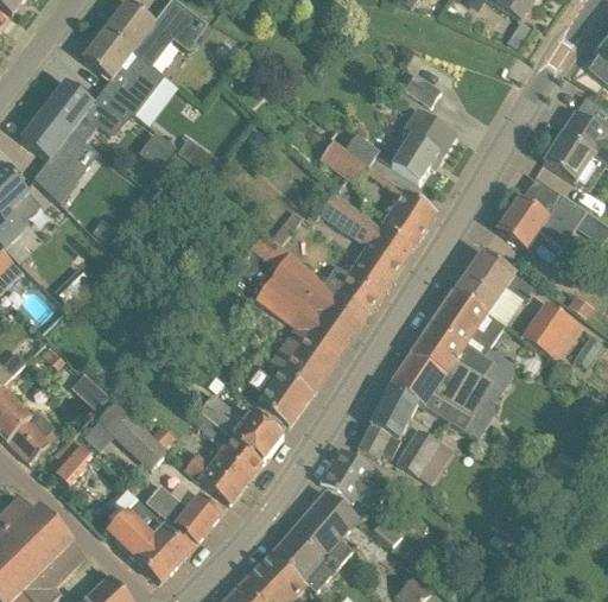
[(0,0),(0,5),(11,14),(20,0),(0,0)]
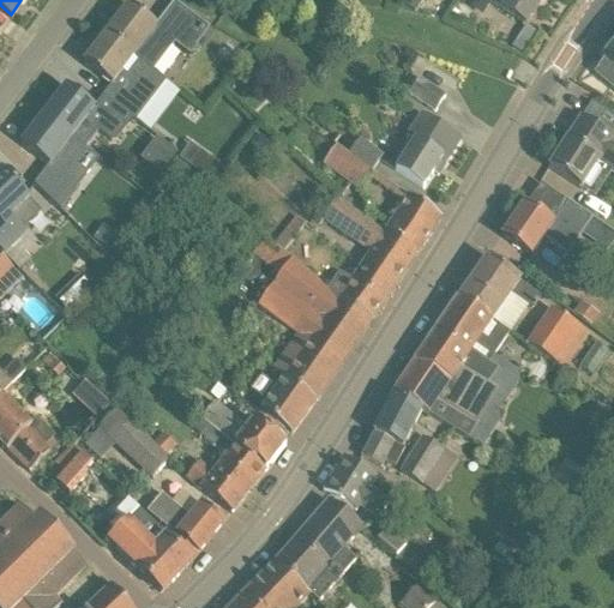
[(182,43),(200,18),(178,0),(172,0),(155,22),(128,1),(106,30),(146,61),(169,32),(182,43)]
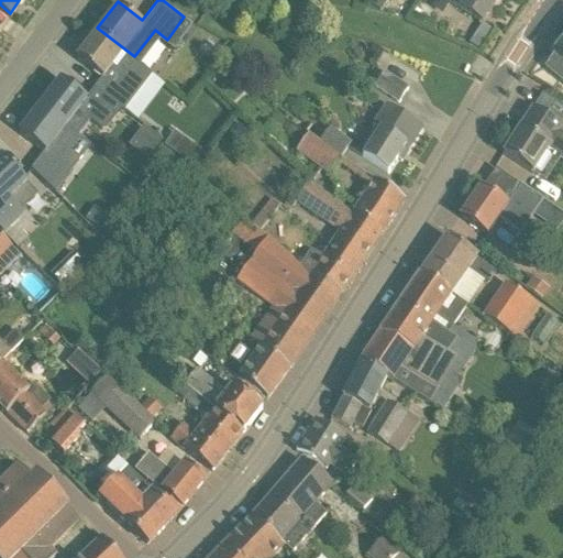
[(452,0),(482,19),(493,0),(452,0)]
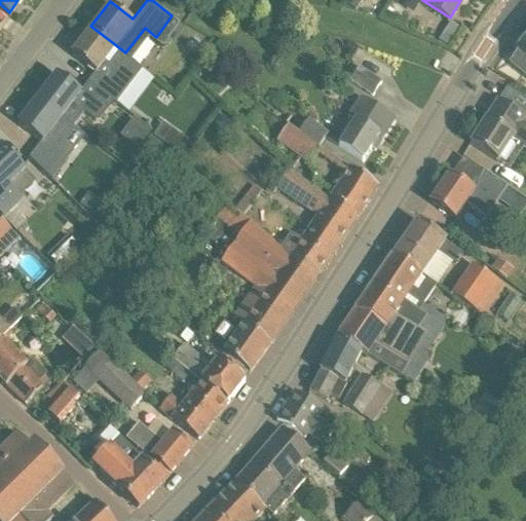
[(450,17),(444,27),(454,34),(460,25),(450,17)]
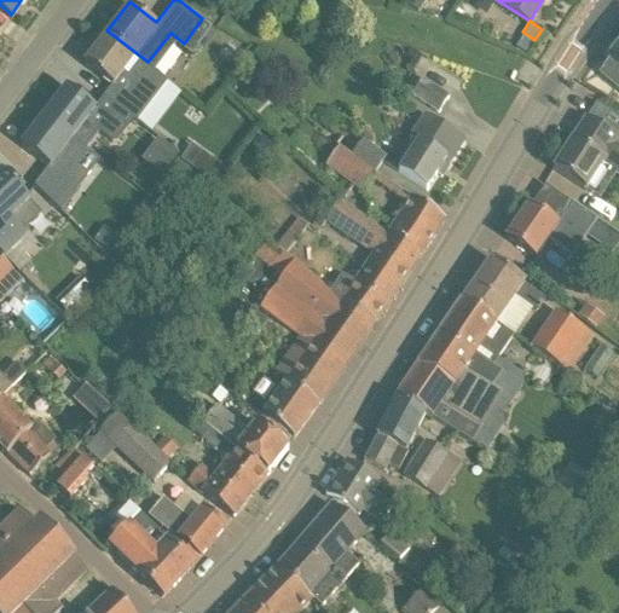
[(137,116),(167,76),(148,62),(106,30),(84,61),(111,79),(103,91),(137,116)]
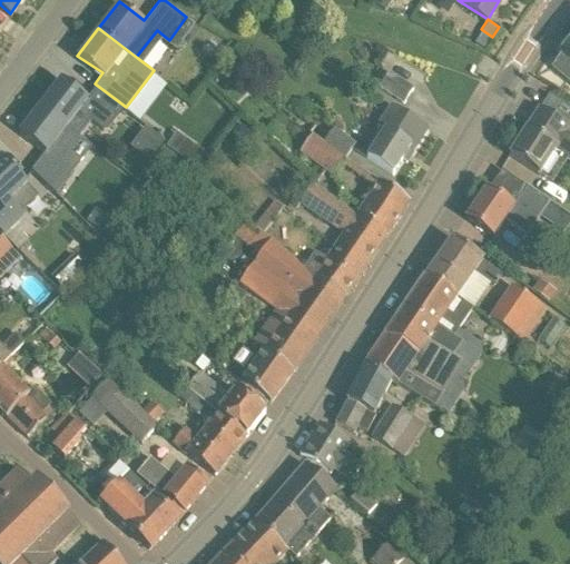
[(569,37),(559,51),(560,52),(551,62),(569,77),(569,37)]
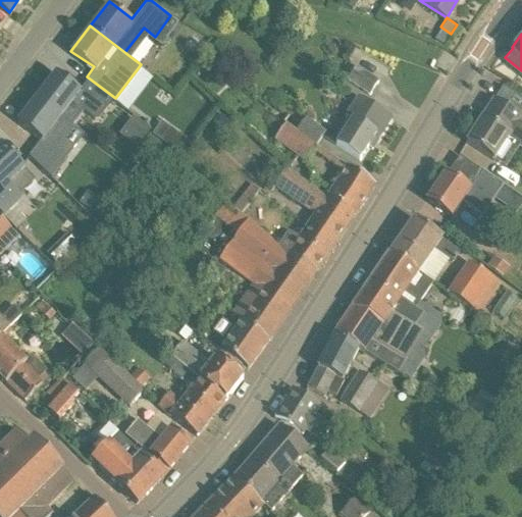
[(370,91),(378,79),(356,63),(347,76),(370,91)]
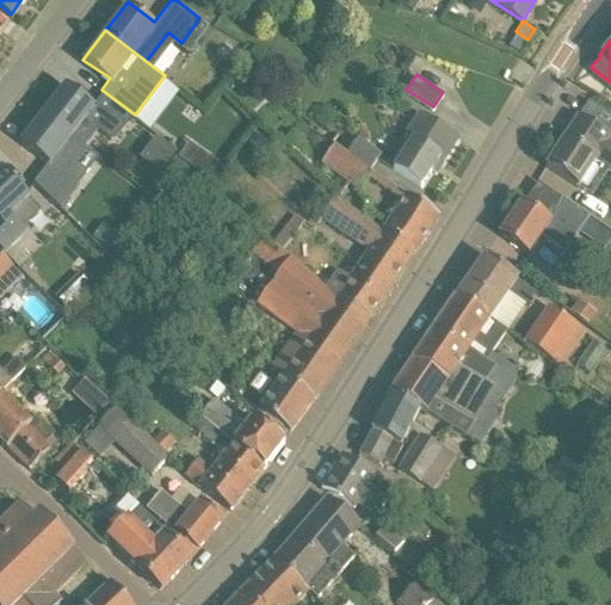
[(93,103),(66,82),(45,109),(72,129),(87,141),(98,125),(110,135),(117,135),(125,123),(123,122),(130,112),(135,116),(135,115),(102,90),(93,103)]
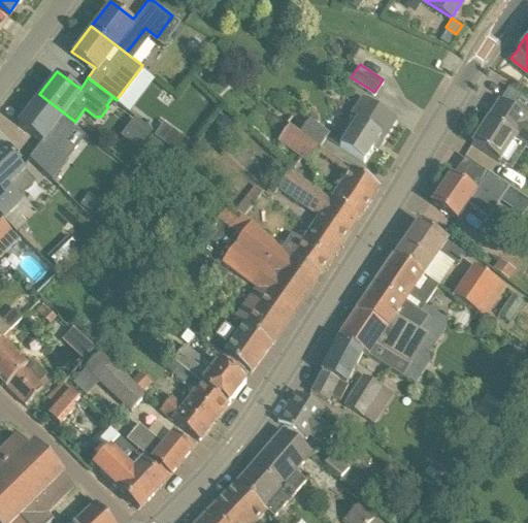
[(527,95),(508,84),(500,97),(499,97),(471,140),(512,164),(524,142),(527,144),(527,95)]
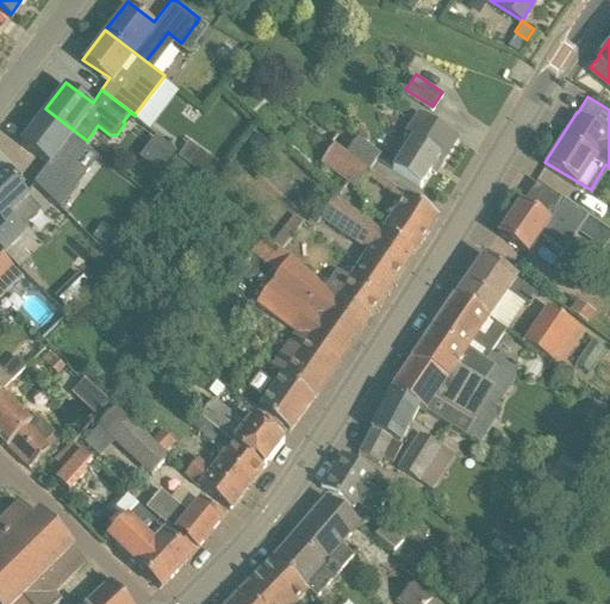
[(64,194),(75,180),(62,169),(70,157),(57,148),(72,129),(45,109),(20,139),(48,160),(35,179),(60,203),(66,195),(64,194)]
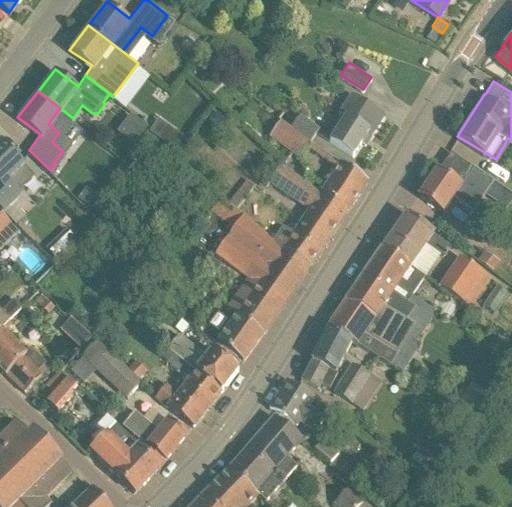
[(384,113),(368,102),(356,95),(328,138),(352,154),(368,129),(372,132),(384,113)]
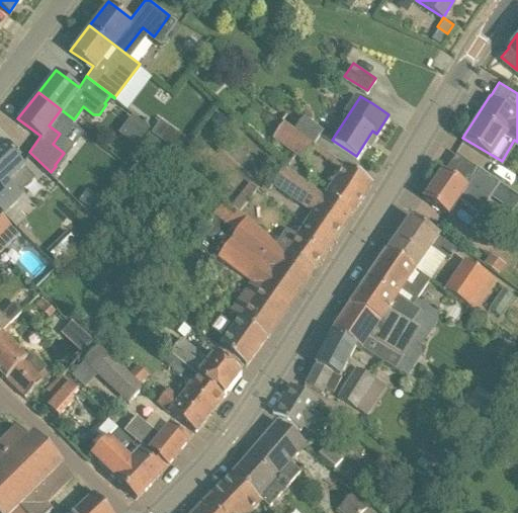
[(131,112),(117,131),(136,143),(149,125),(131,112)]
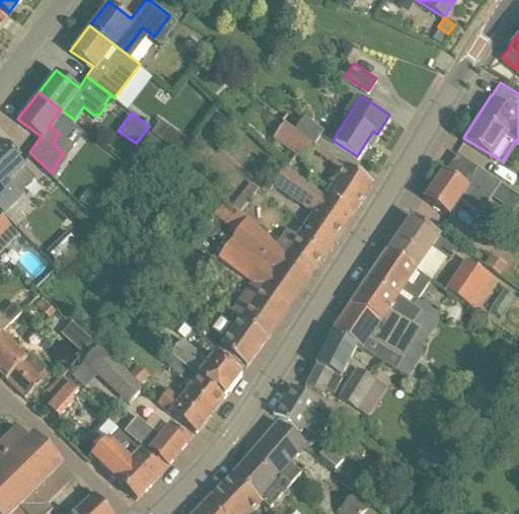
[(314,140),(323,127),(304,113),(300,118),(294,127),(314,140)]
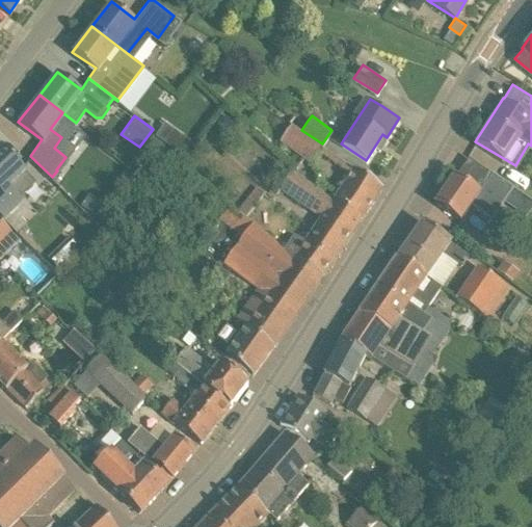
[(322,143),(301,130),(292,123),(280,138),(310,160),(322,143)]
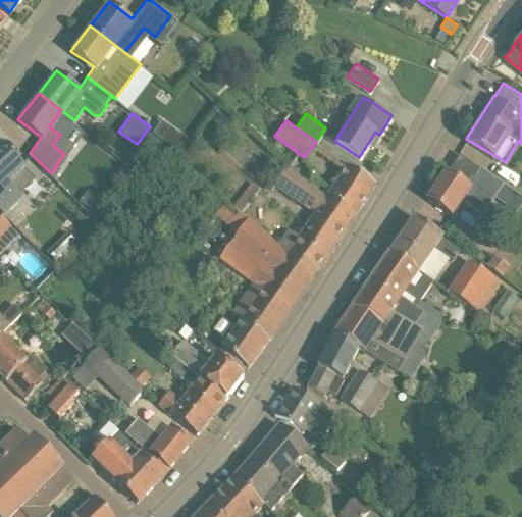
[(176,128),(166,142),(175,149),(186,136),(176,128)]
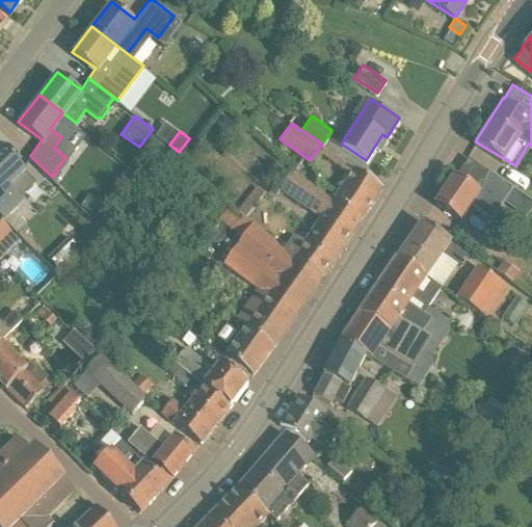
[(0,211),(3,215),(22,196),(10,185),(26,168),(1,145),(0,145),(0,211)]
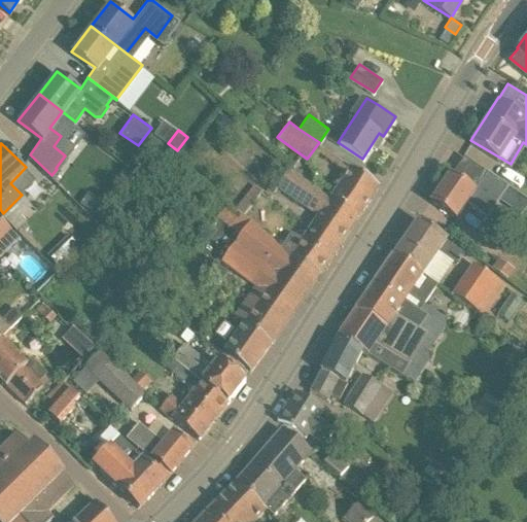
[(357,216),(378,183),(350,166),(329,196),(286,168),(275,184),(317,213),(301,237),(290,230),(280,245),(290,252),(320,270),(357,216)]
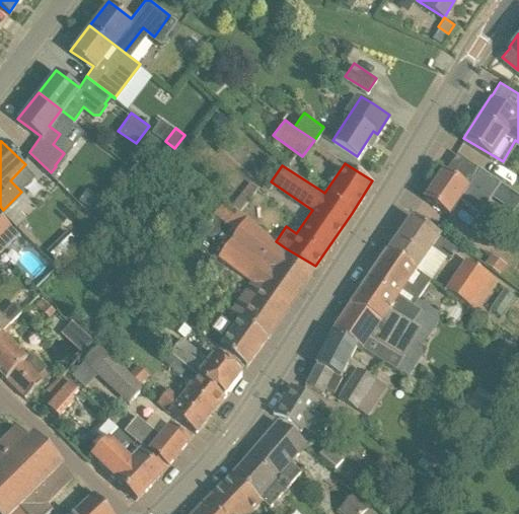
[(467,186),(442,169),(424,196),(449,212),(459,198),(472,206),(480,212),(501,181),(491,174),(480,167),(467,186)]
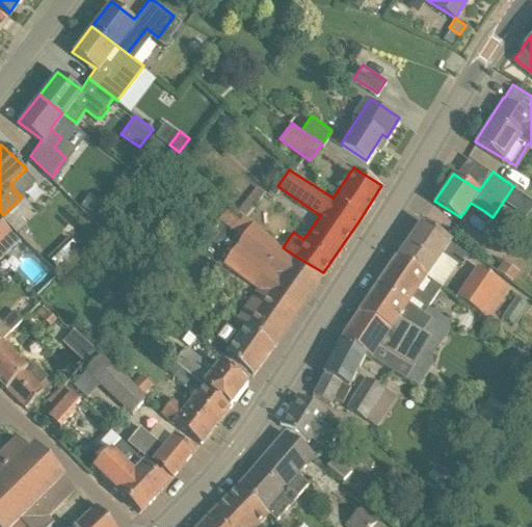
[(225,203),(218,215),(239,228),(263,188),(254,183),(237,210),(225,203)]
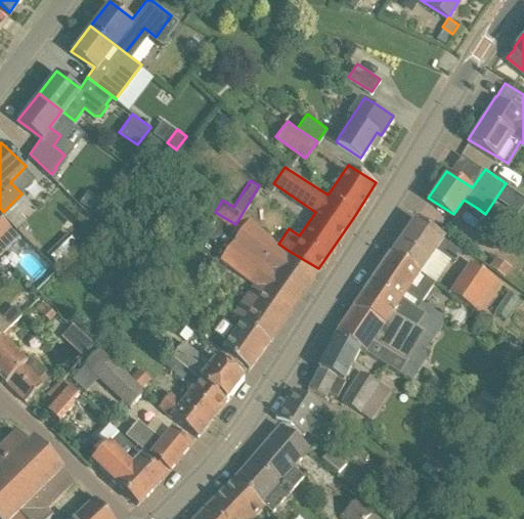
[(0,235),(9,227),(12,224),(0,211),(0,235)]
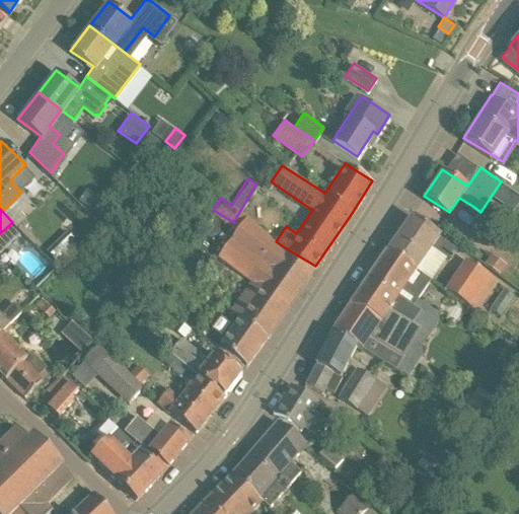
[(276,241),(245,215),(235,228),(217,253),(250,278),(243,289),(280,315),(315,266),(286,248),(276,241)]
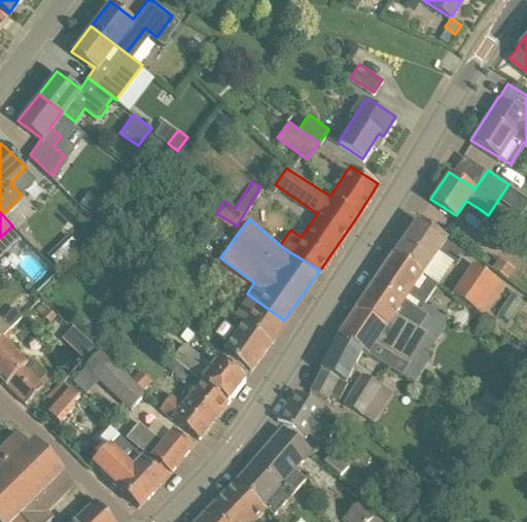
[(394,251),(423,270),(438,248),(457,261),(464,249),(417,218),(394,251)]
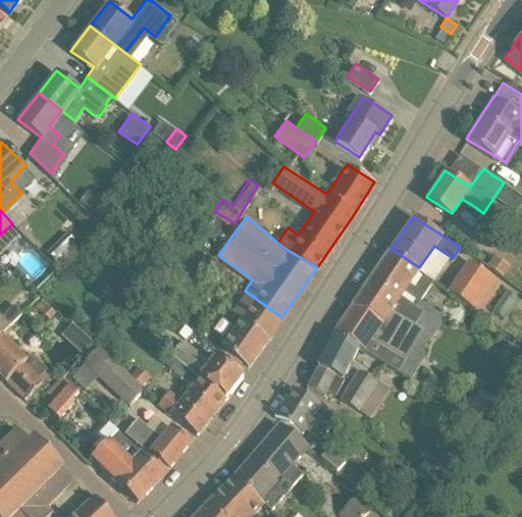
[(423,327),(415,323),(423,310),(416,305),(434,277),(419,267),(390,249),(336,329),(360,344),(364,347),(399,369),(415,341),(423,327)]
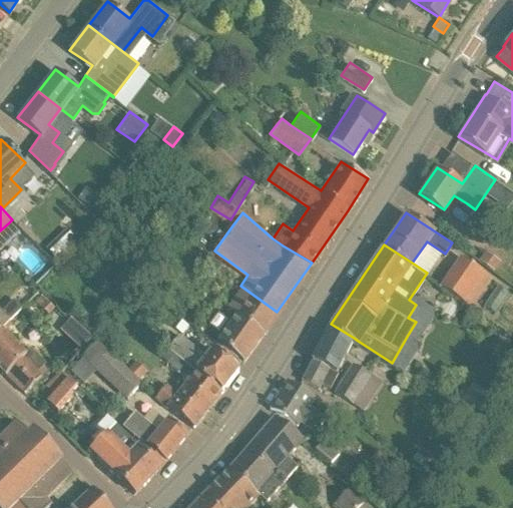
[(482,248),(478,259),(494,266),(498,256),(482,248)]
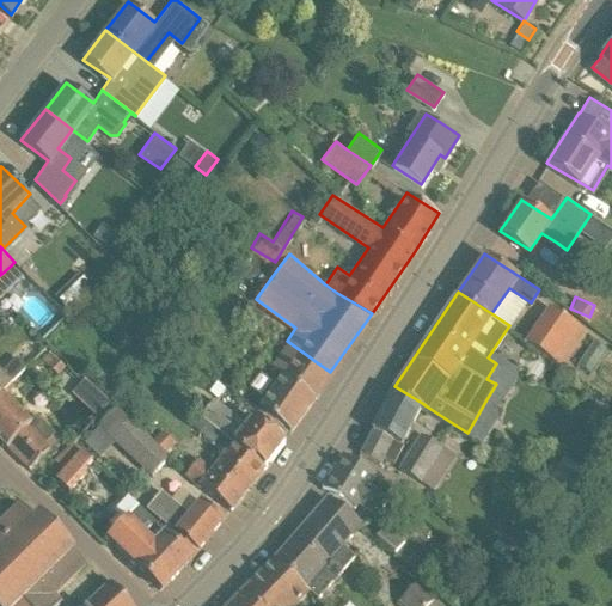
[(564,365),(587,330),(576,323),(549,304),(526,337),(564,365)]
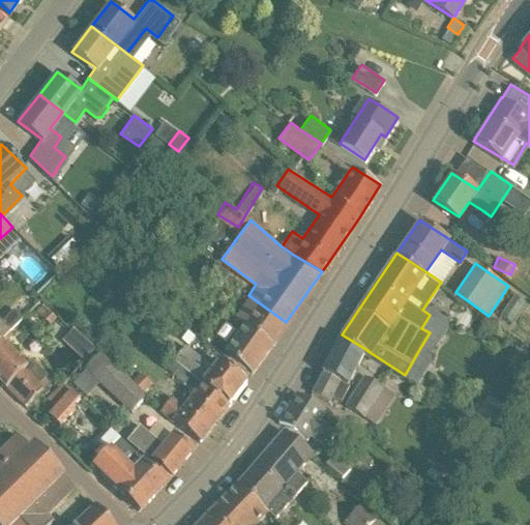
[(185,280),(177,293),(188,301),(197,288),(185,280)]
